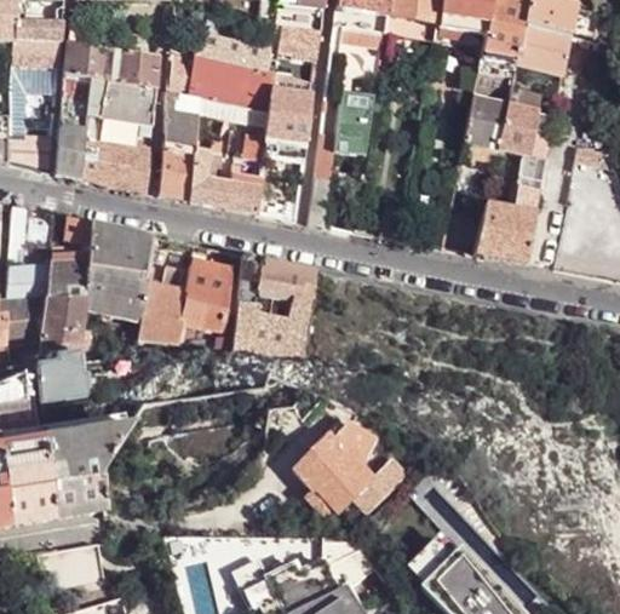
[(0,0),(0,39),(13,40),(15,36),(17,19),(18,0),(0,0)]
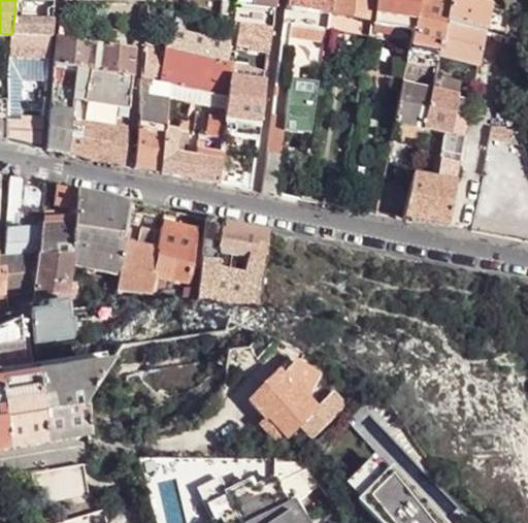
[(285,0),(285,4),(328,11),(329,0),(285,0)]
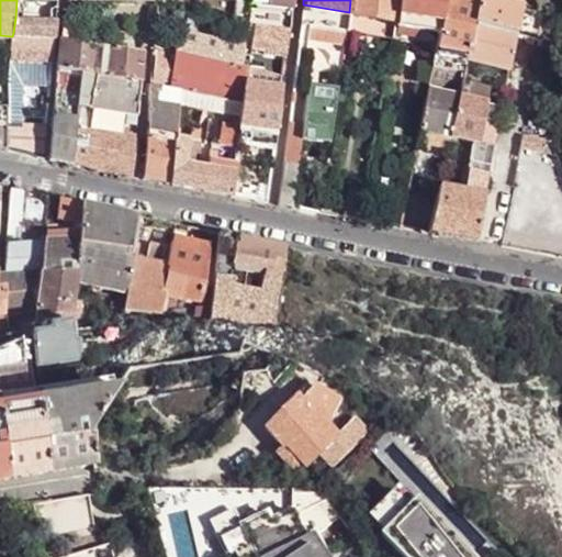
[(350,0),(349,12),(396,19),(400,0),(350,0)]
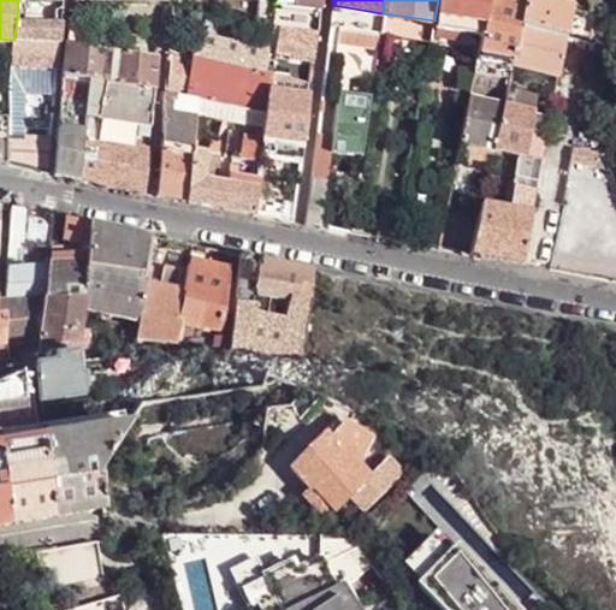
[(438,0),(434,21),(484,28),(490,0),(438,0)]
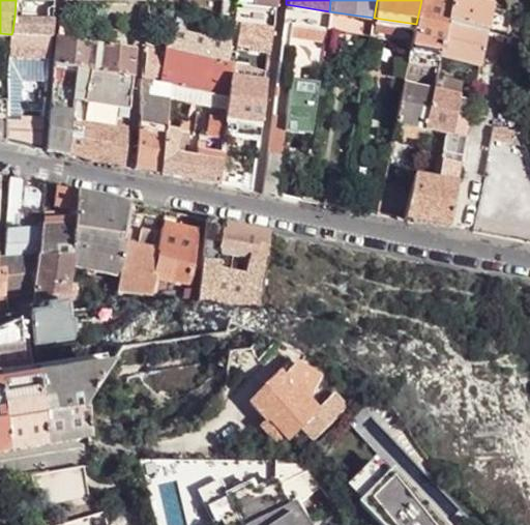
[(446,24),(451,2),(445,1),(441,0),(421,0),(416,24),(413,39),(412,44),(442,48),(446,24)]
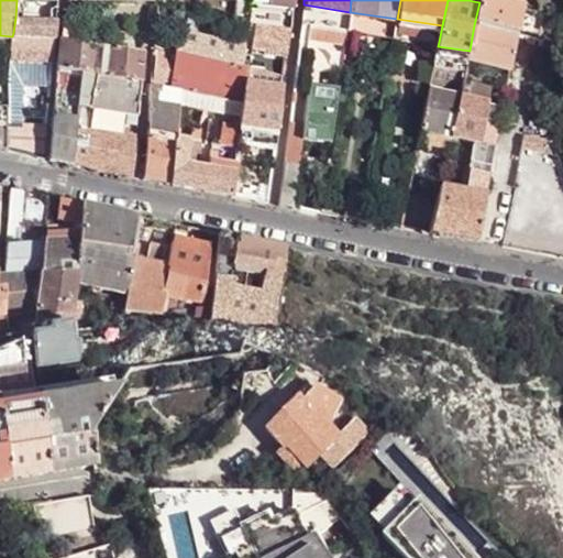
[(474,25),(517,35),(523,3),(510,0),(479,0),(479,2),(474,25)]
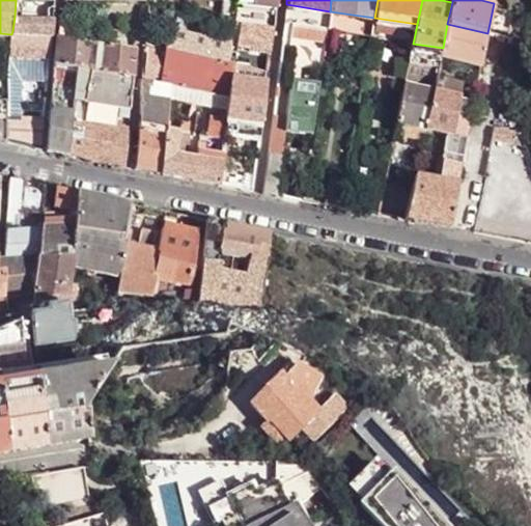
[(274,26),(277,6),(236,1),(234,18),(233,21),(247,23),(274,26)]
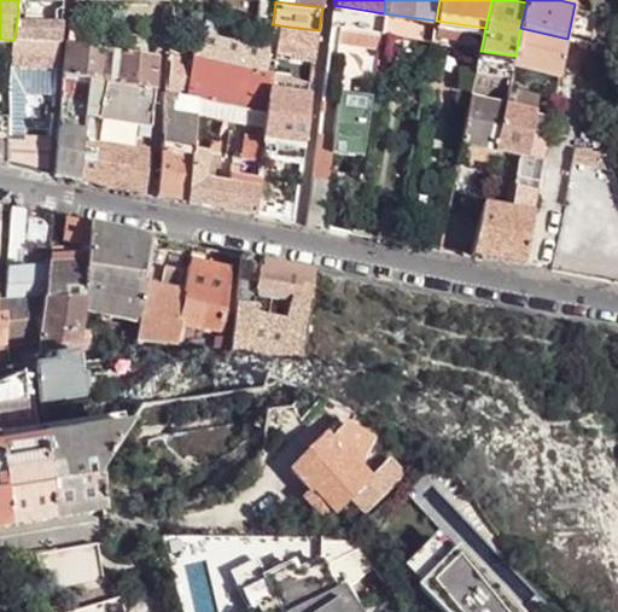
[(575,4),(567,39),(581,42),(587,7),(575,4)]
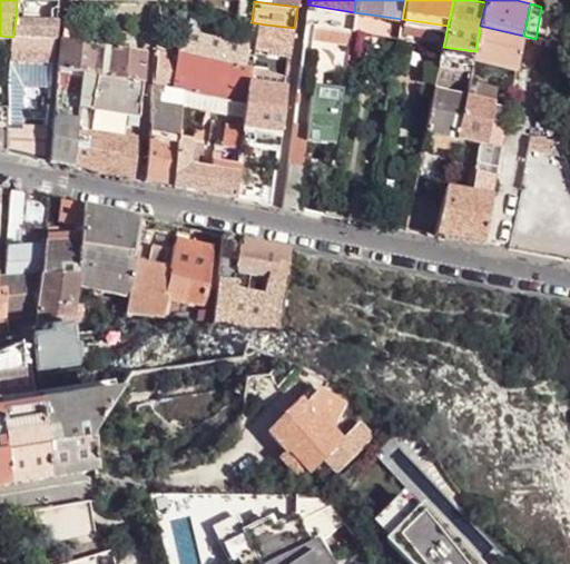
[(352,29),(354,12),(307,5),(304,35),(311,36),(308,47),(314,49),(305,122),(308,122),(307,128),(336,132),(340,108),(318,105),(321,90),(342,94),(350,41),(352,29)]
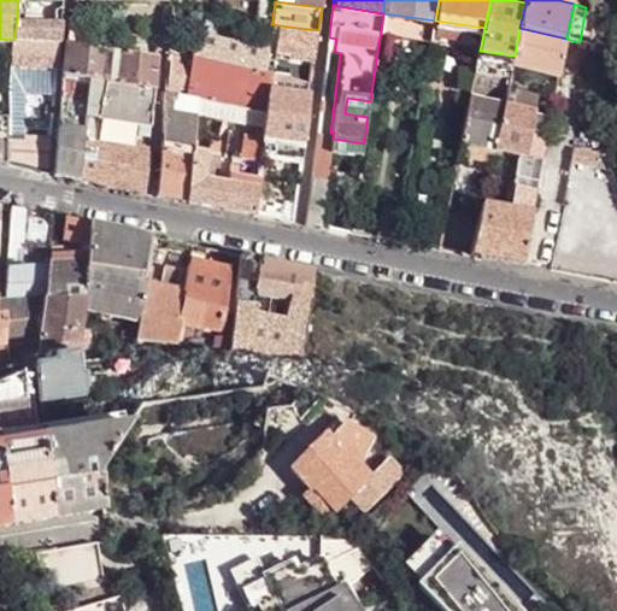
[(199,11),(194,51),(266,69),(269,53),(271,24),(272,21),(199,11)]
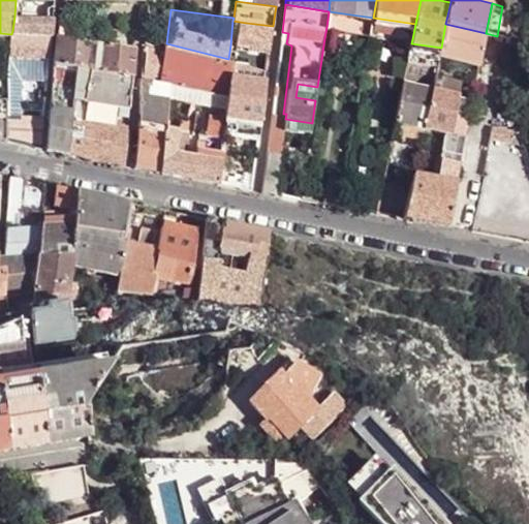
[(370,32),(373,18),(329,11),(327,27),(370,32)]
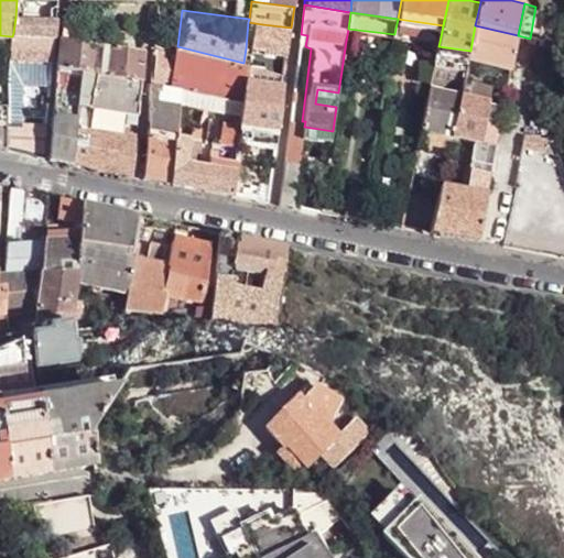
[(15,18),(13,33),(55,36),(57,18),(52,19),(46,18),(23,18),(15,18)]
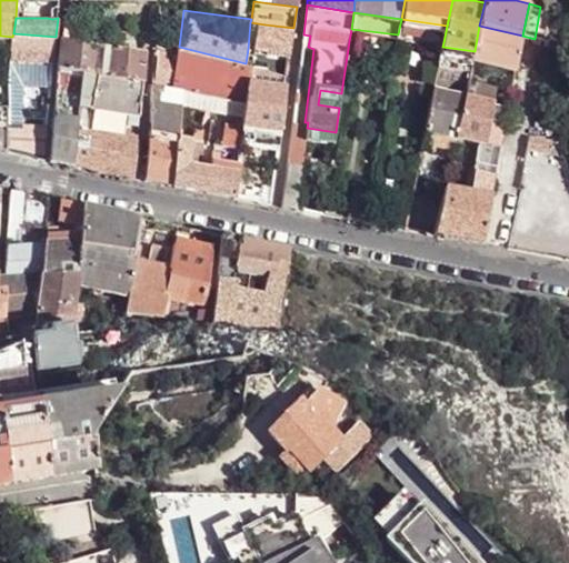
[(398,34),(443,42),(447,26),(401,19),(398,34)]
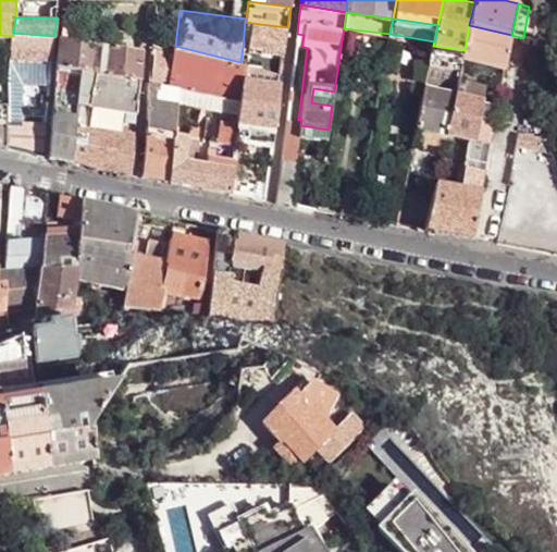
[(61,34),(79,38),(79,31),(79,20),(63,20),(61,34)]
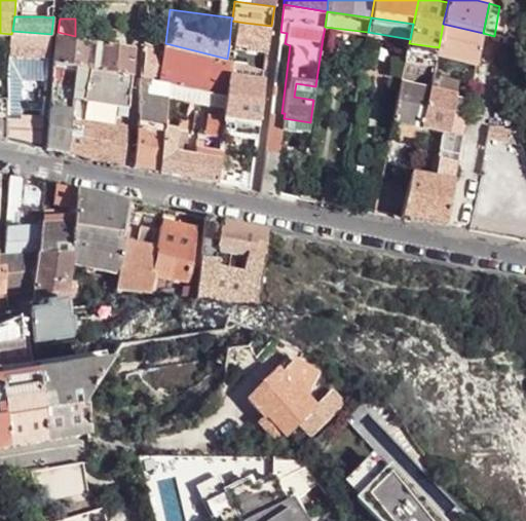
[(245,23),(242,48),(268,52),(272,25),(271,26),(245,23)]
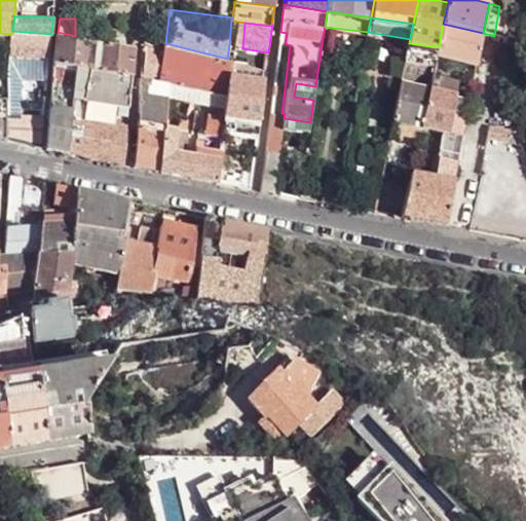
[(439,47),(438,53),(477,63),(483,33),(443,24),(439,47)]
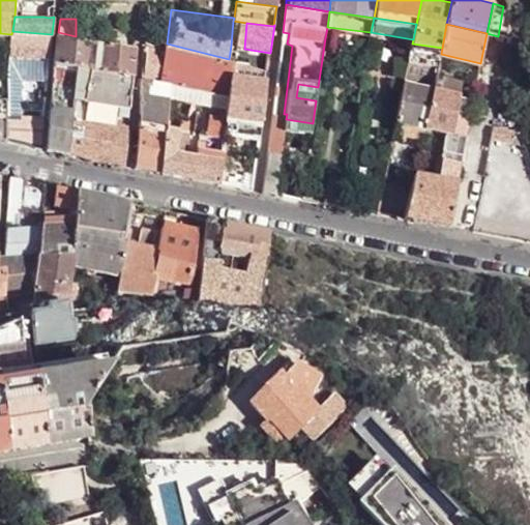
[(116,27),(101,26),(101,31),(100,40),(102,40),(114,42),(116,27)]
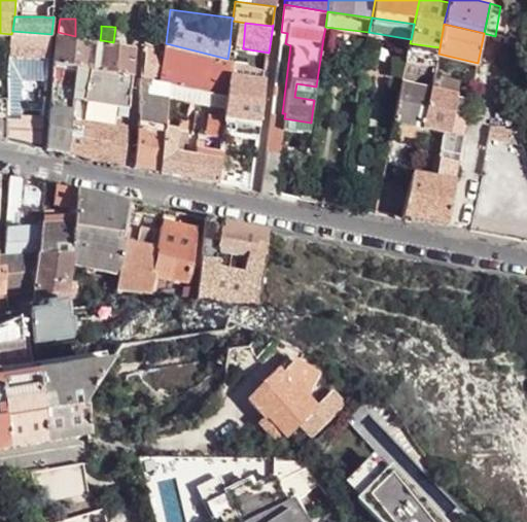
[(154,28),(146,26),(145,29),(145,32),(153,34),(154,28)]
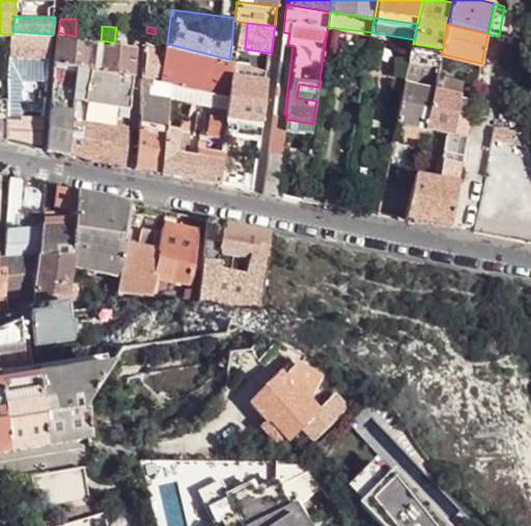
[(102,31),(76,29),(76,36),(93,39),(101,40),(102,31)]
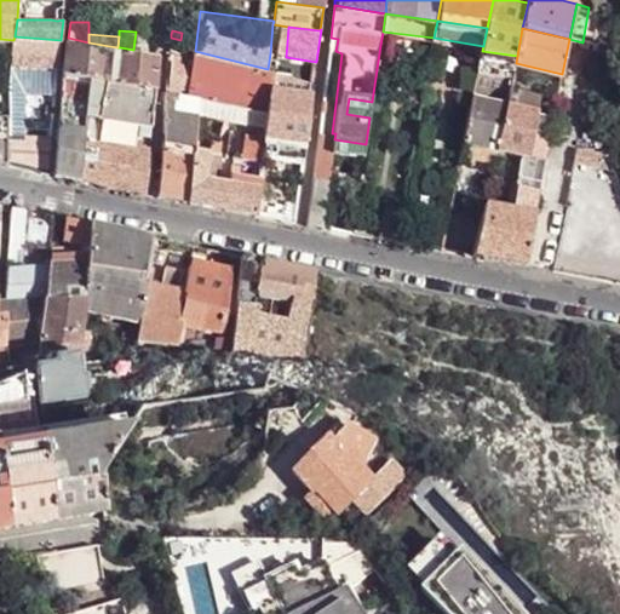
[(13,40),(11,59),(57,66),(58,59),(61,40),(15,36),(13,40)]
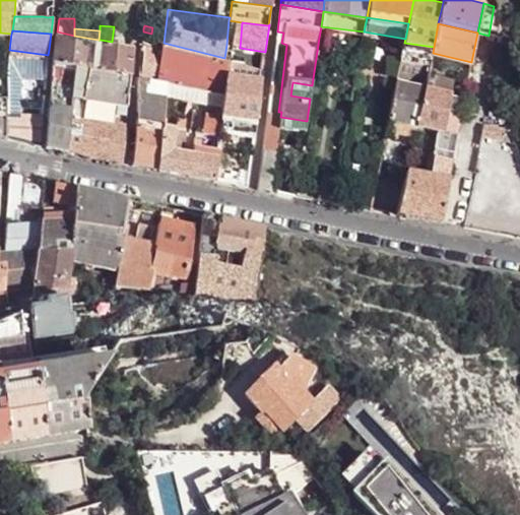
[(86,65),(91,39),(74,36),(57,31),(53,59),(77,64),(86,65)]
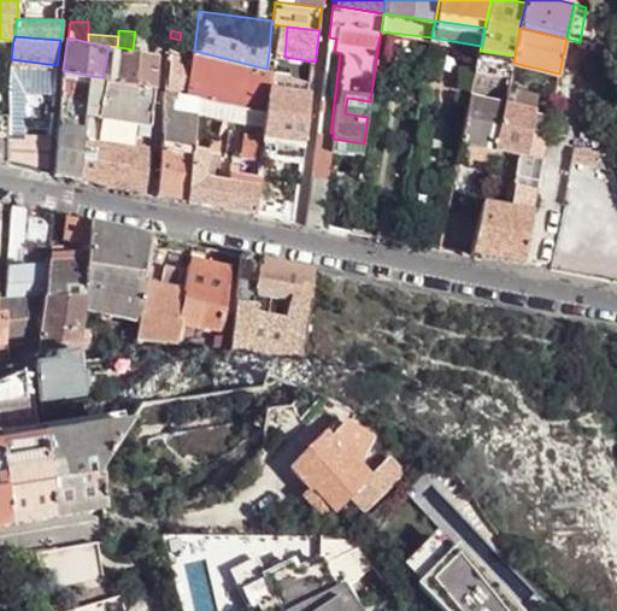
[(0,60),(11,60),(11,59),(13,40),(0,39),(0,60)]
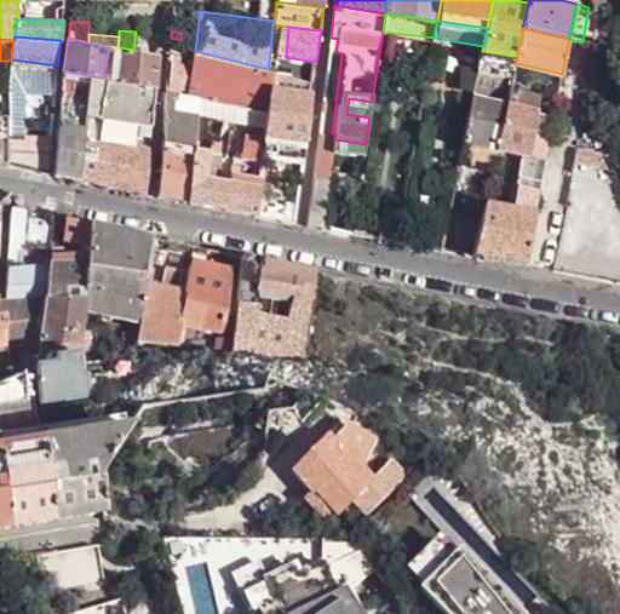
[(195,51),(171,44),(170,58),(194,63),(195,51)]
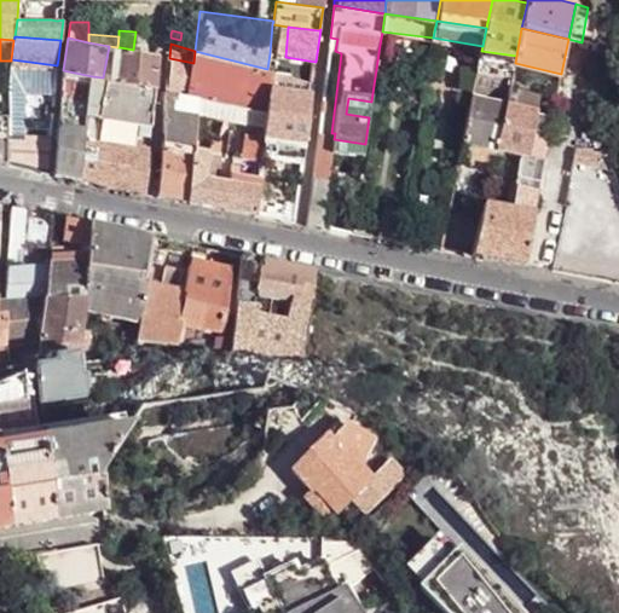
[(106,77),(115,80),(120,47),(117,47),(109,46),(103,77),(106,77)]
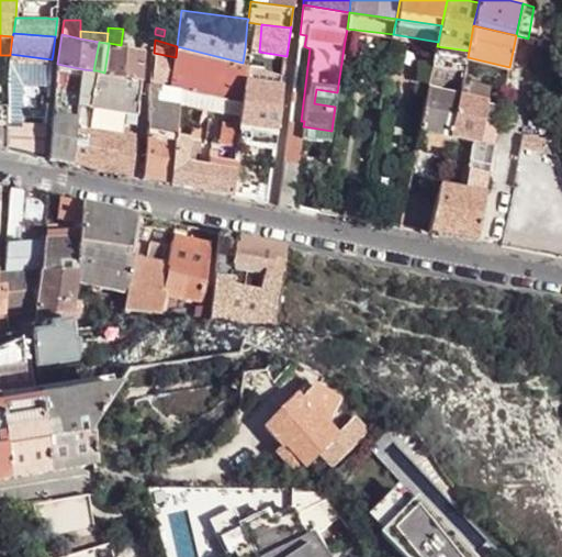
[(141,79),(143,48),(121,45),(109,43),(104,73),(141,79)]
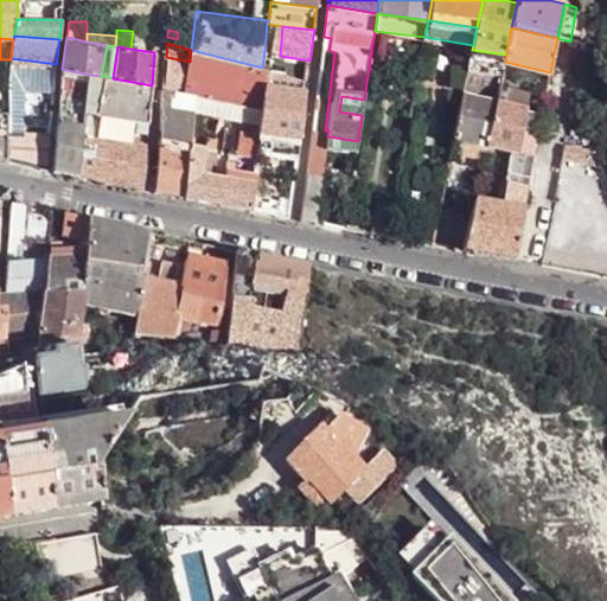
[(191,50),(190,62),(186,93),(189,94),(189,95),(196,96),(263,109),(267,84),(268,70),(262,68),(191,50)]
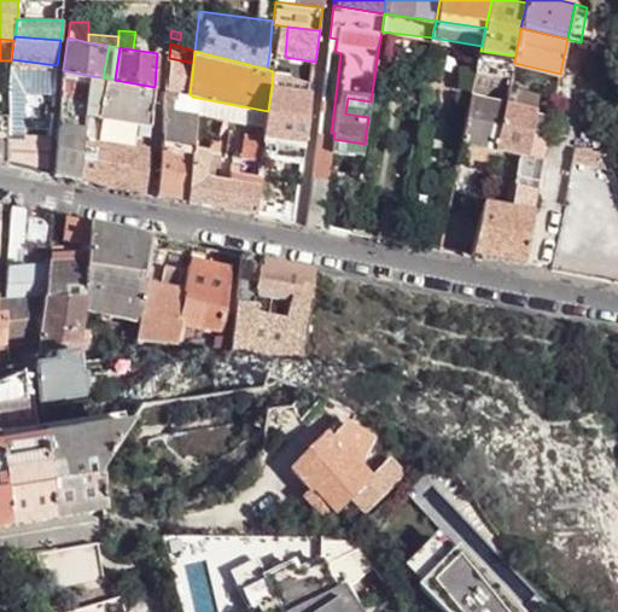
[(478,65),(513,70),(514,63),(516,56),(481,51),(478,65)]
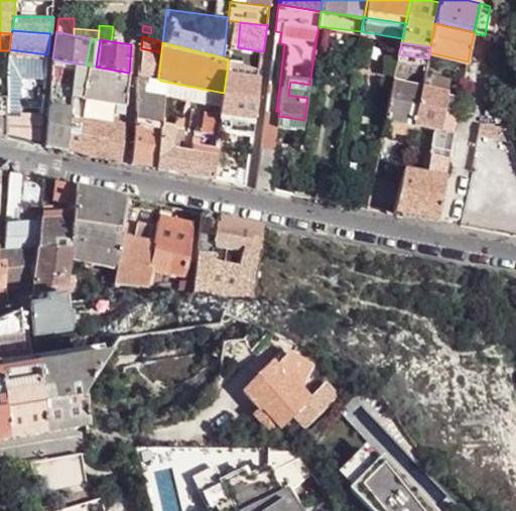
[(161,52),(141,48),(139,76),(141,76),(142,79),(145,80),(148,77),(158,79),(161,52)]
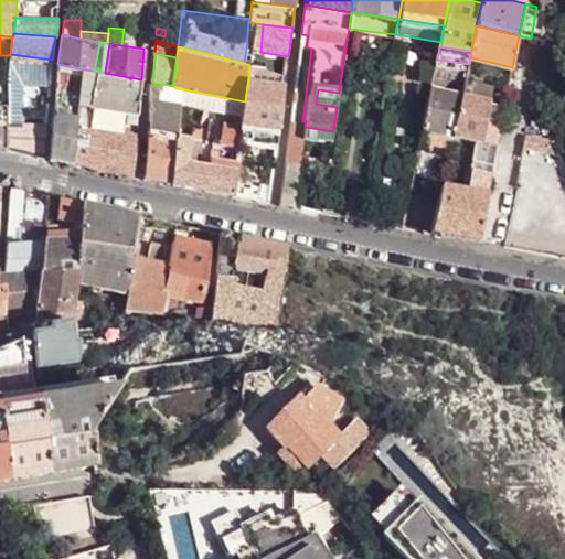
[(10,54),(10,55),(10,76),(51,78),(52,60),(10,54)]
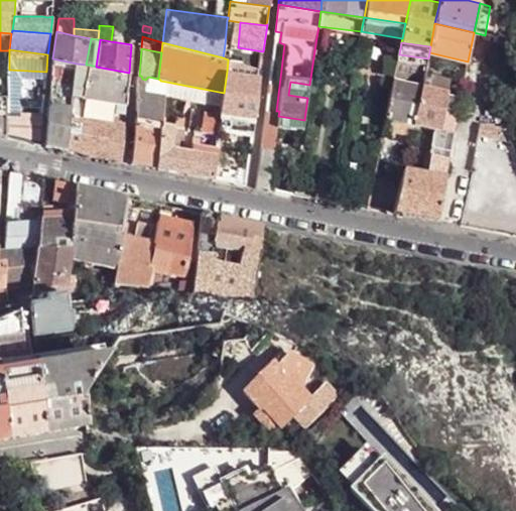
[(428,58),(399,54),(394,76),(426,81),(428,71),(428,58)]
